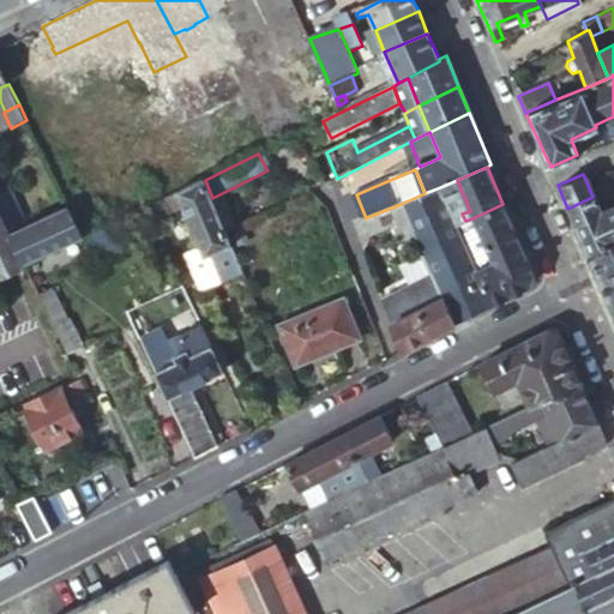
[(205,180),(205,179),(179,191),(186,208),(193,227),(220,216),(215,203),(212,198),(205,180)]
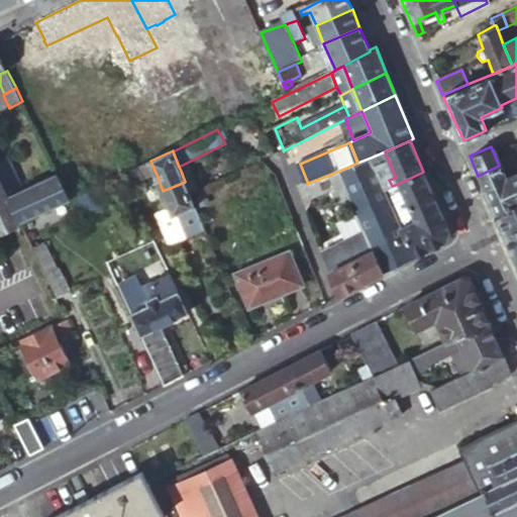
[(366,234),(384,273),(413,257),(400,226),(384,189),(371,158),(357,163),(337,172),(339,178),(342,177),(348,193),(366,234)]
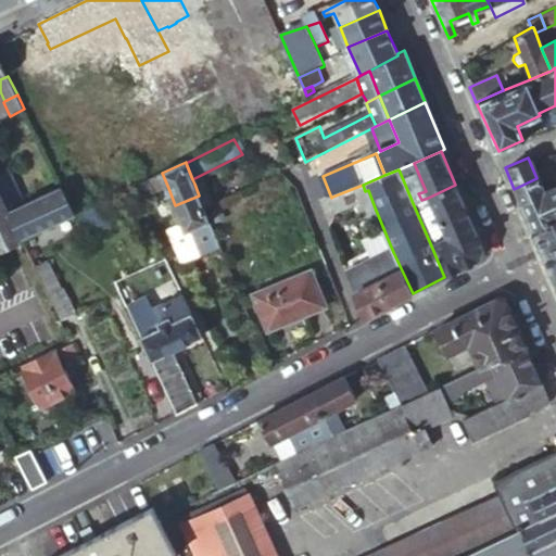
[(0,194),(22,240),(76,215),(63,188),(26,203),(11,172),(0,176),(0,194)]
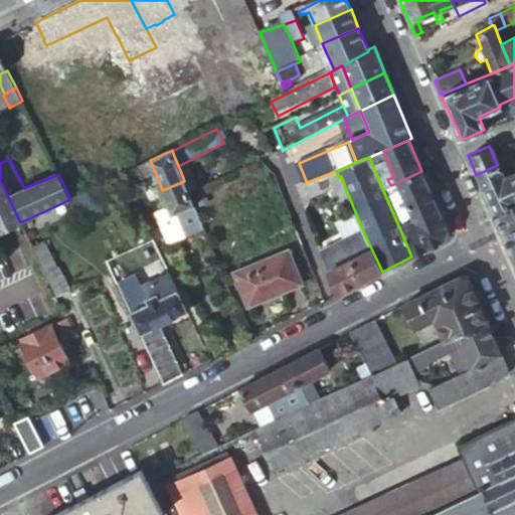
[(136,166),(142,180),(156,174),(150,160),(136,166)]
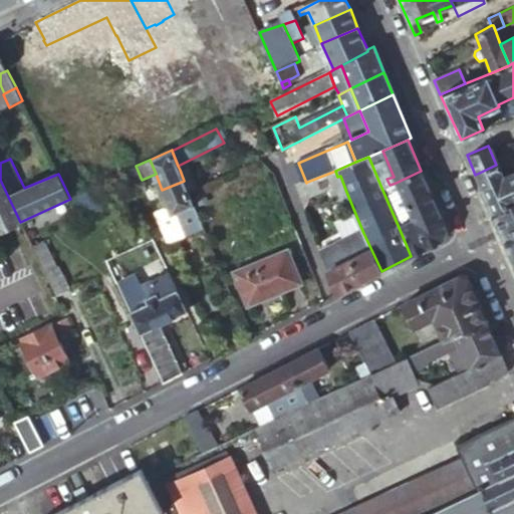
[(496,165),(475,175),(481,187),(502,178),(496,165)]
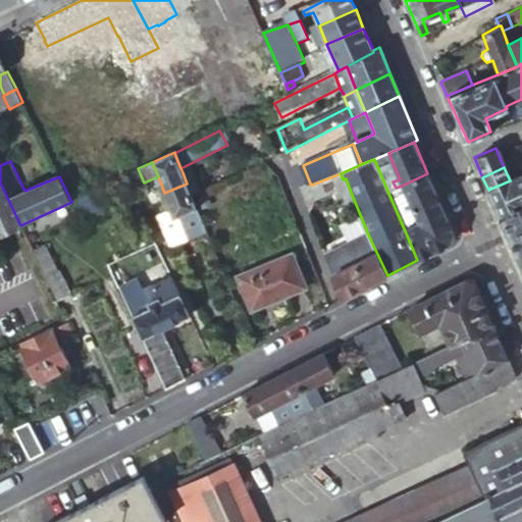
[(144,183),(138,168),(127,174),(135,190),(145,185),(144,183)]
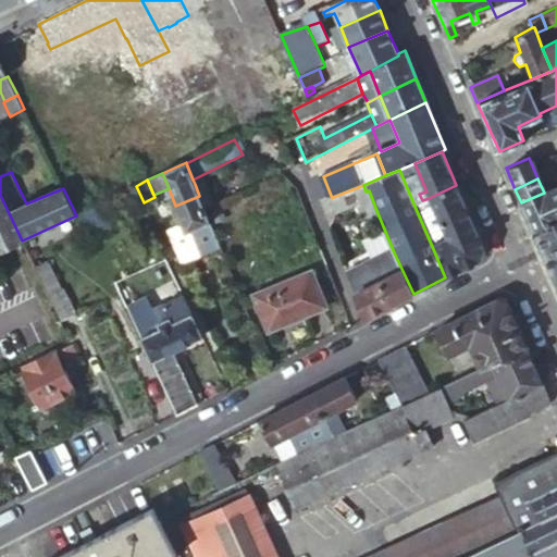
[(363,185),(333,197),(338,212),(358,205),(361,213),(375,208),(369,190),(366,192),(363,185)]
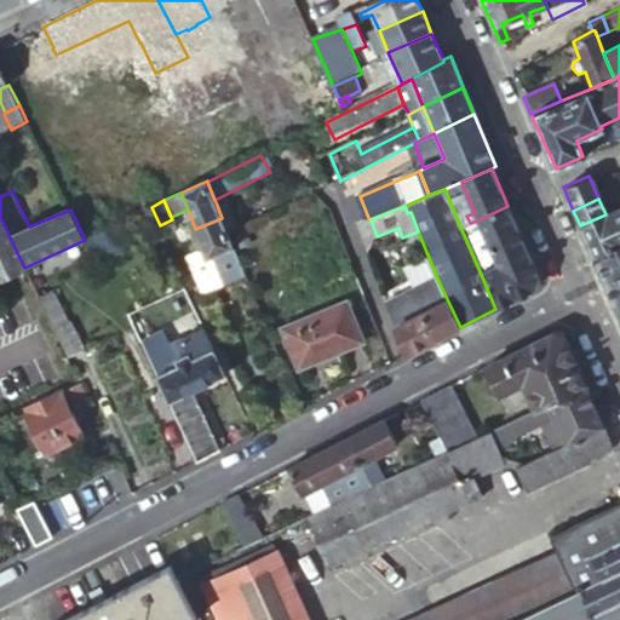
[(538,277),(507,206),(477,220),(497,264),(480,271),(495,309),(534,290),(538,277)]
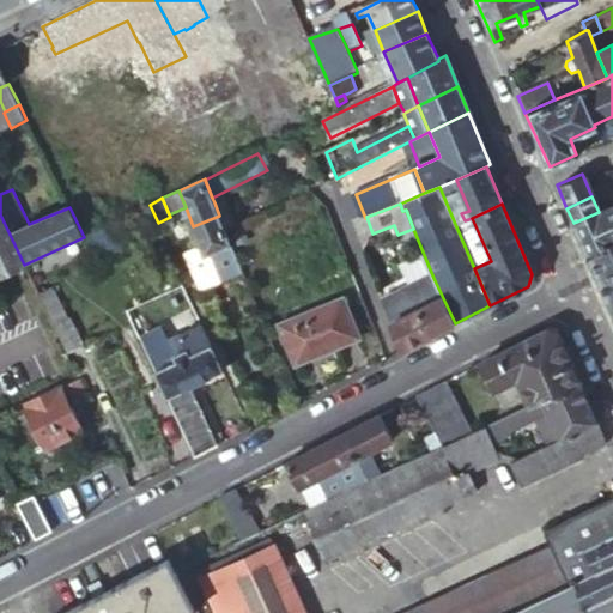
[(612,205),(612,206),(599,212),(574,223),(587,254),(612,242),(612,205)]
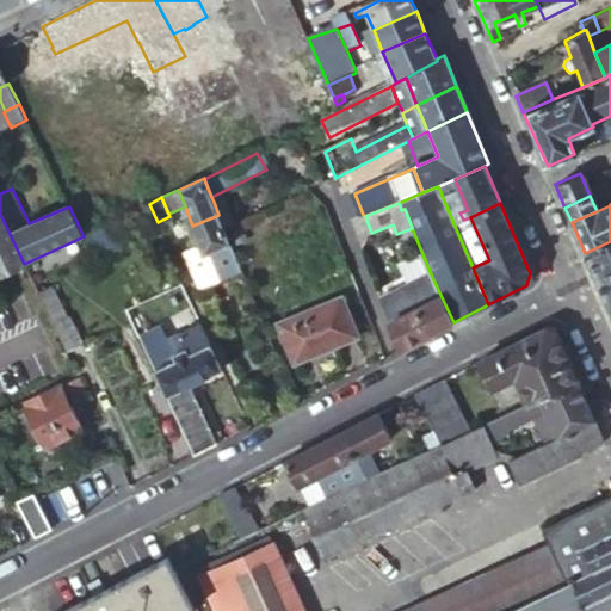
[(0,275),(24,264),(0,214),(0,275)]
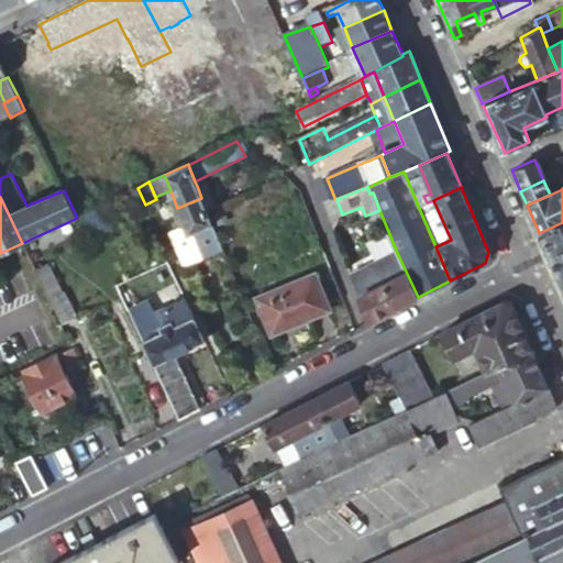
[(96,236),(127,222),(117,198),(85,214),(96,236)]
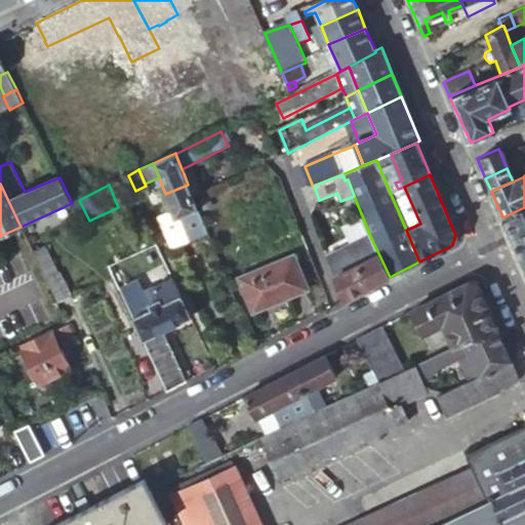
[(176,234),(179,244),(209,235),(208,232),(199,210),(194,198),(188,185),(165,194),(173,214),(161,218),(167,237),(176,234)]
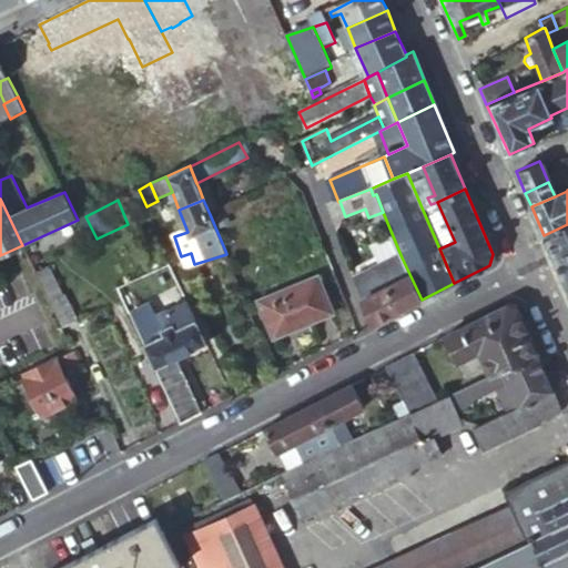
[(430,204),(422,208),(439,249),(455,242),(437,202),(430,204)]
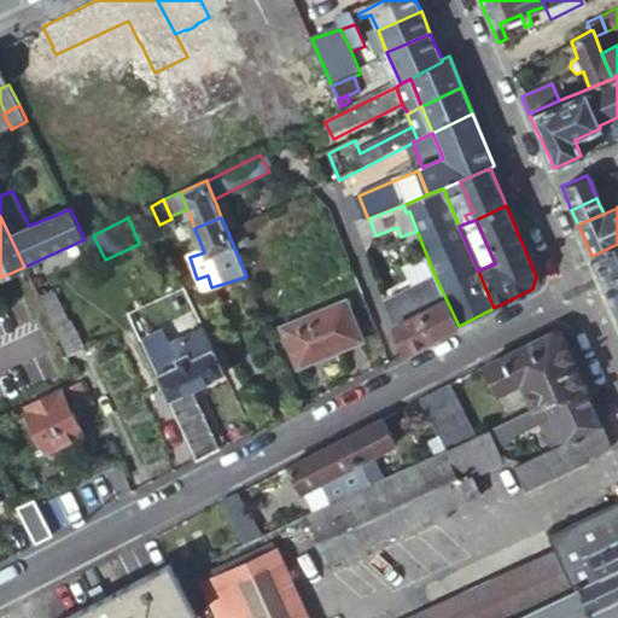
[(617,244),(592,256),(601,278),(617,269),(617,244)]
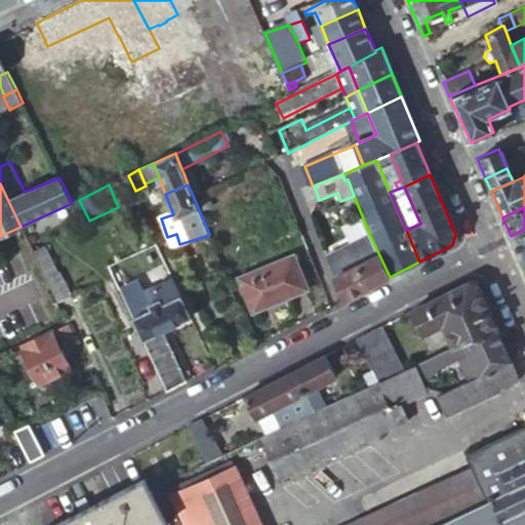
[(524,229),(511,236),(519,255),(524,252),(524,229)]
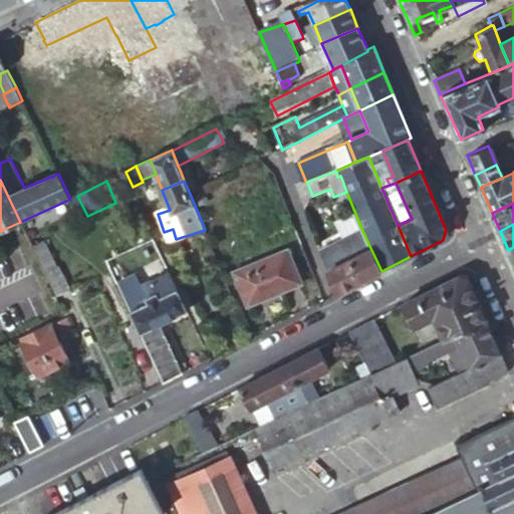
[(173,229),(164,232),(168,242),(176,239),(173,229)]
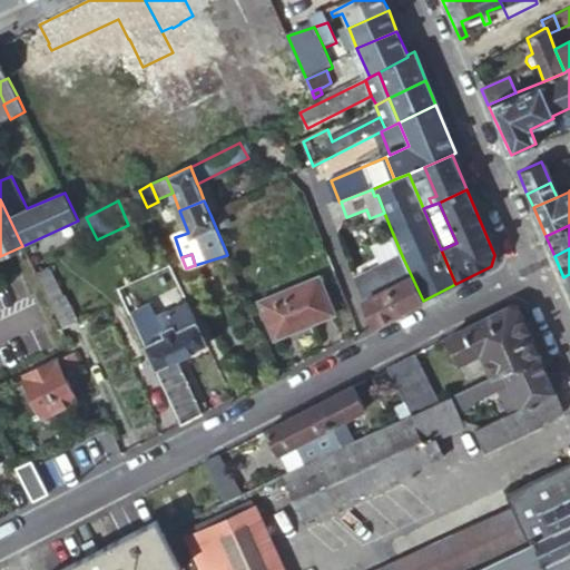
[(357,282),(374,326),(423,301),(403,258),(357,282)]
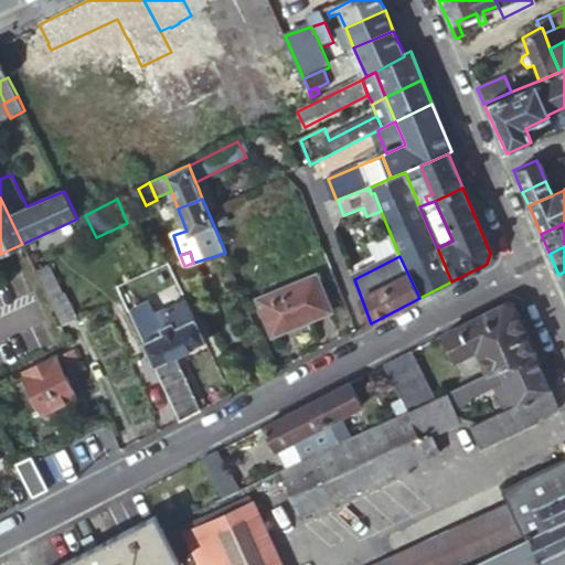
[(51,266),(38,273),(64,328),(80,320),(68,295),(65,296),(51,266)]
